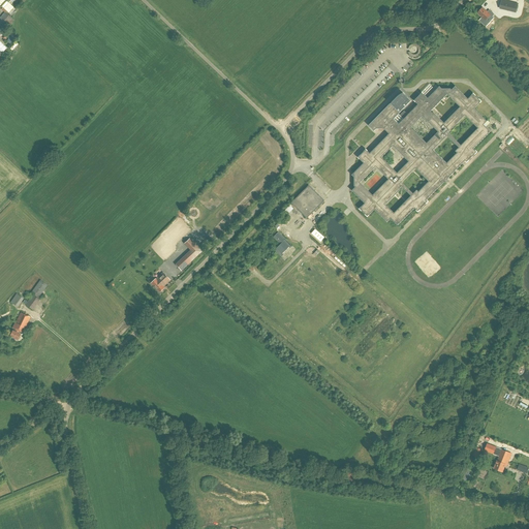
[(0,0),(0,5),(2,8),(9,16),(11,17),(14,12),(13,11),(16,8),(20,4),(19,2),(14,6),(11,4),(14,1),(12,0),(0,0)]
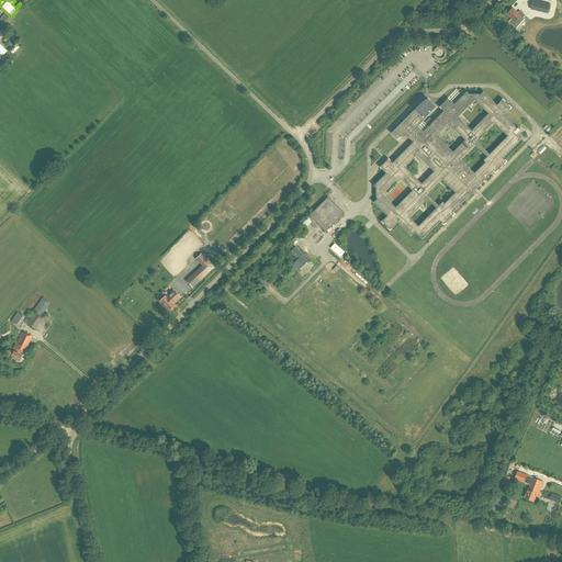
[(10,17),(2,9),(1,10),(4,13),(0,19),(0,35),(13,20),(10,17)]
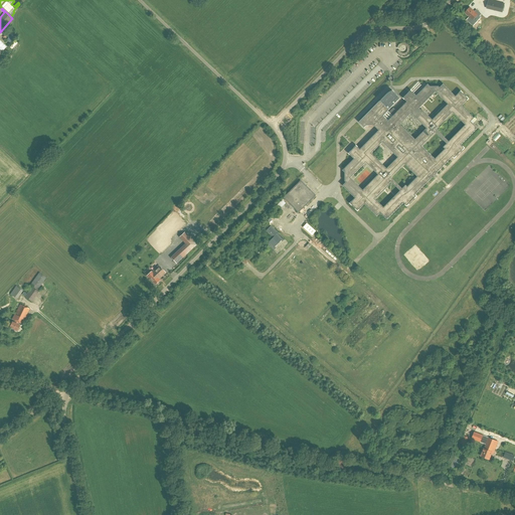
[(474,12),(470,8),(465,13),(473,20),(477,15),(479,16),(481,14),(476,10),(474,12)]
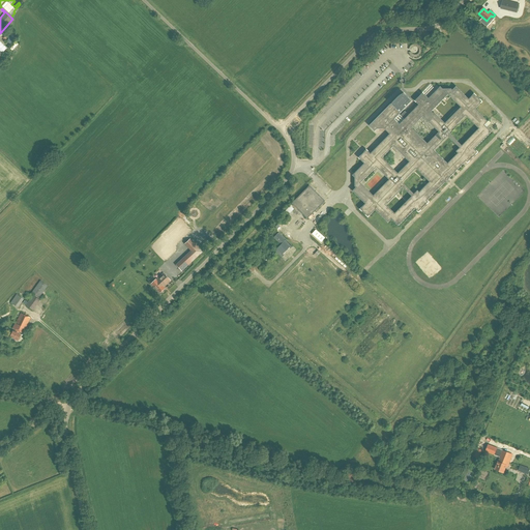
[(399,226),(415,209),(418,212),(429,202),(428,200),(445,182),(448,183),(448,179),(466,162),(468,163),(477,152),(474,149),(492,131),(484,125),(488,121),(475,109),(482,101),(474,94),(469,99),(457,87),(452,90),(451,89),(443,89),(440,87),(429,98),(423,93),(415,101),(418,105),(405,119),(400,114),(412,101),(405,93),(401,95),(399,97),(398,97),(391,104),(370,126),(375,131),(377,129),(384,129),(390,135),(371,153),(366,150),(359,157),(364,164),(352,175),(355,178),(355,186),(356,187),(353,192),(365,204),(360,209),(369,216),(375,210),(388,223),(391,219),(399,226)]
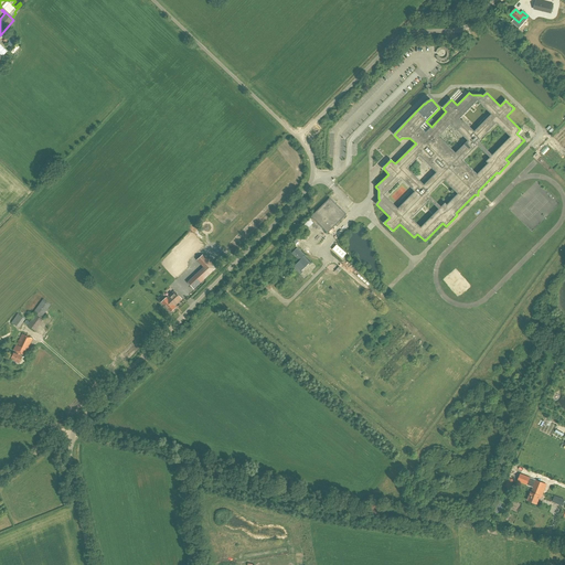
[(328,233),(330,230),(345,214),(330,199),(311,217),(328,233)]
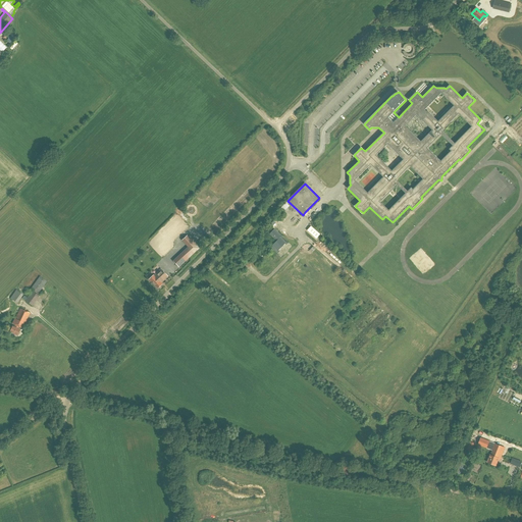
[(288,202),(281,207),(285,211),(292,206),(288,202)]
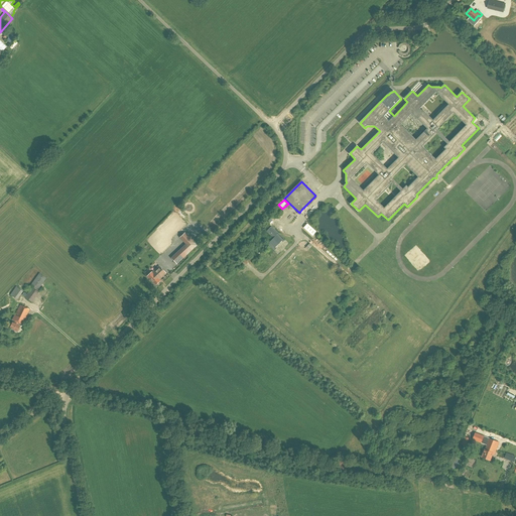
[(316,232),(314,230),(307,224),(303,228),(312,236),(316,232)]
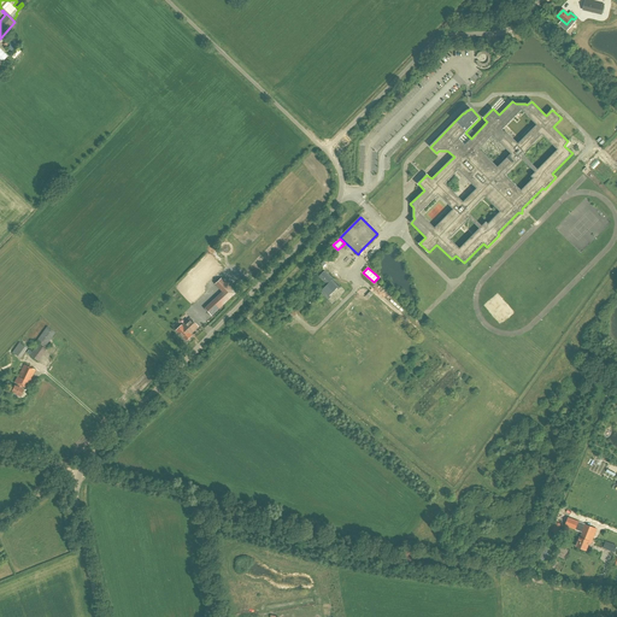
[(236,287),(242,281),(231,270),(225,277),(236,287)]
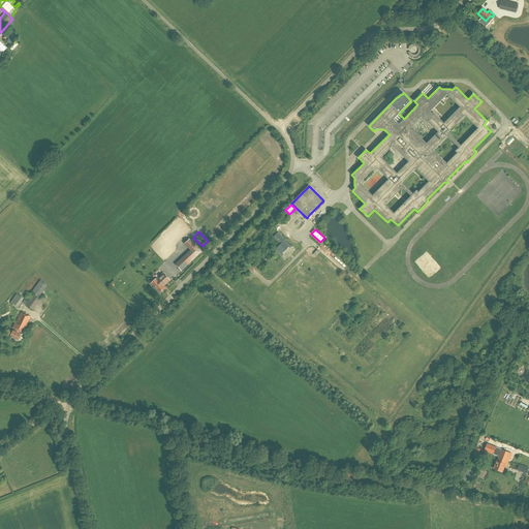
[(289,248),(291,246),(278,231),(273,237),(280,244),(274,250),(281,257),(283,254),(282,253),(288,247),(289,248)]
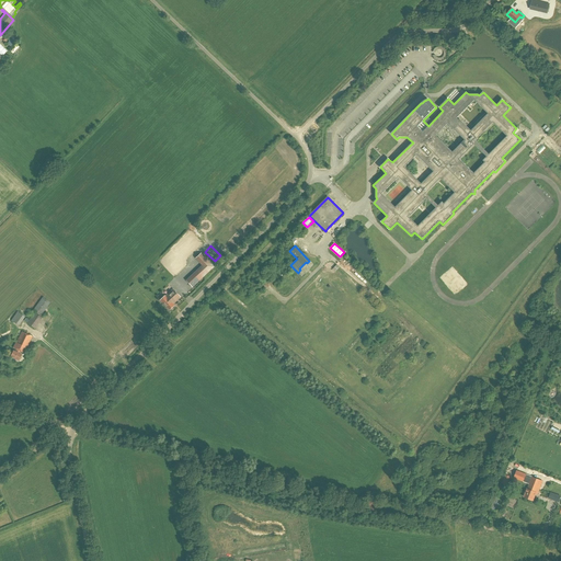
[(196,258),(205,266),(208,271),(213,266),(201,254),(196,258)]
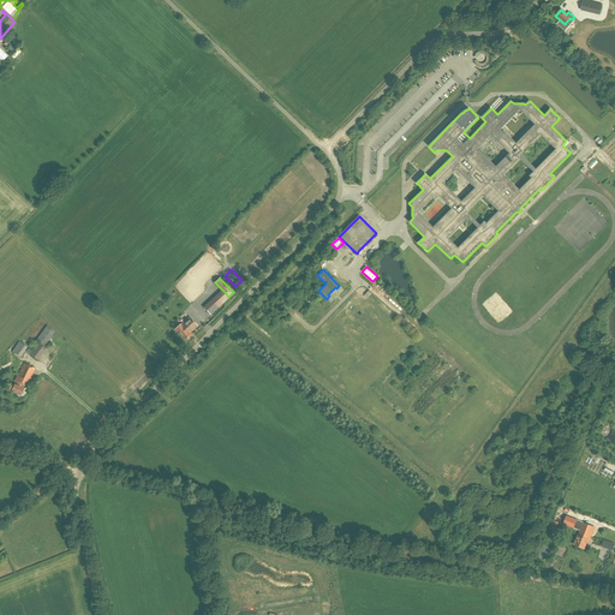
[(198,326),(189,317),(181,324),(180,324),(175,329),(185,340),(191,335),(190,334),(198,326)]
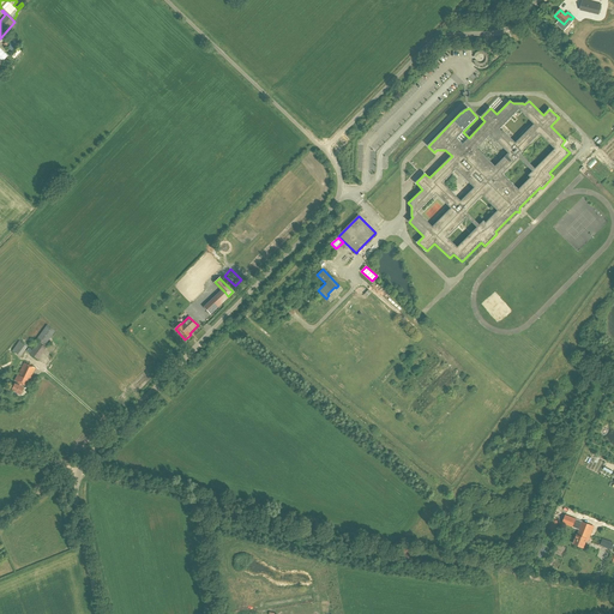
[(47,325),(36,339),(44,347),(55,331),(54,331),(48,326),(47,325)]
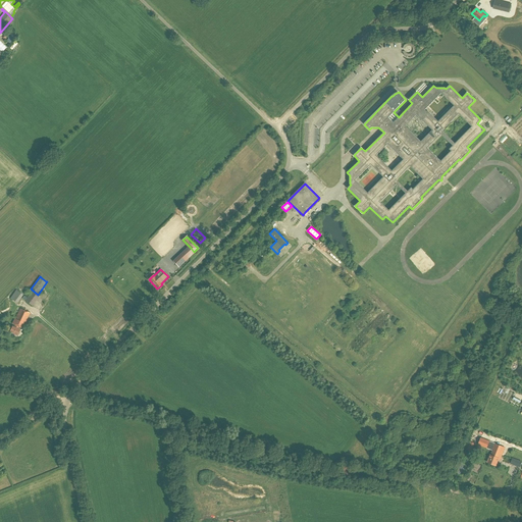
[(17,304),(22,295),(16,290),(10,299),(17,304)]
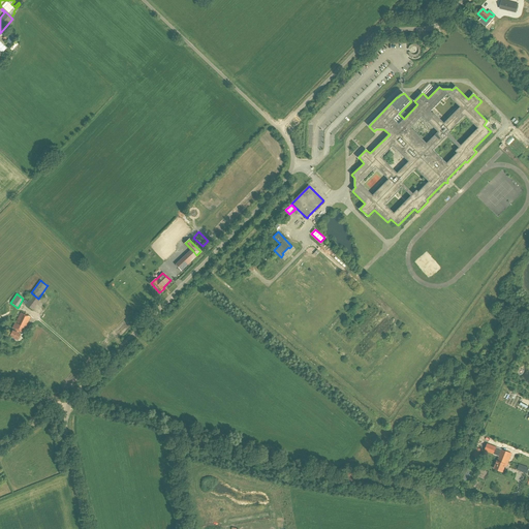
[(32,294),(25,305),(32,310),(39,301),(32,294)]
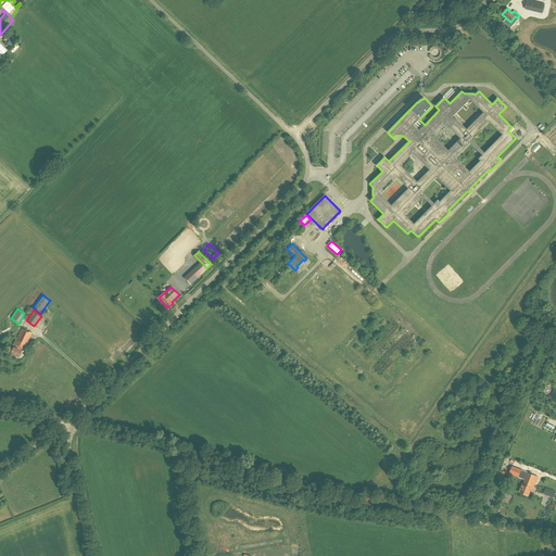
[(24,351),(32,333),(22,329),(16,340),(15,339),(13,345),(16,346),(15,349),(13,348),(11,353),(19,357),(22,352),(19,351),(20,349),(24,351)]
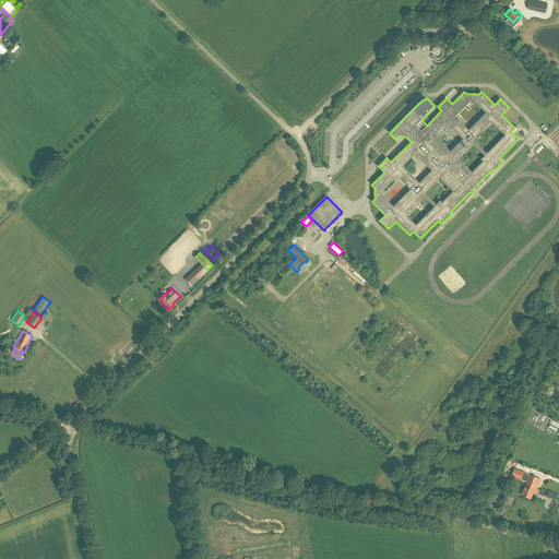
[(405,357),(415,347),(419,352),(425,347),(419,342),(411,333),(407,335),(412,341),(409,343),(412,345),(408,347),(406,345),(401,352),(405,357)]
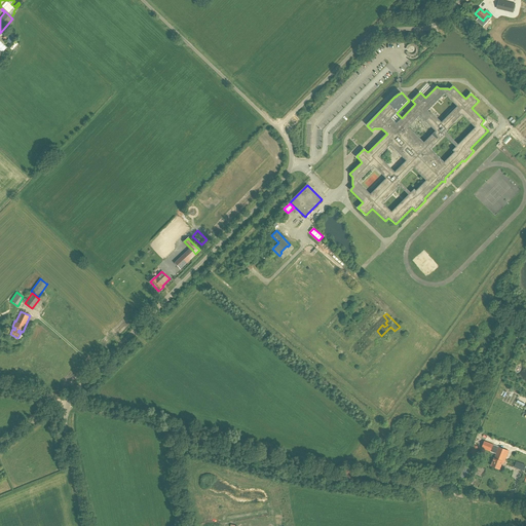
[(350,333),(339,323),(334,329),(346,341),(354,333),(352,331),(350,333)]
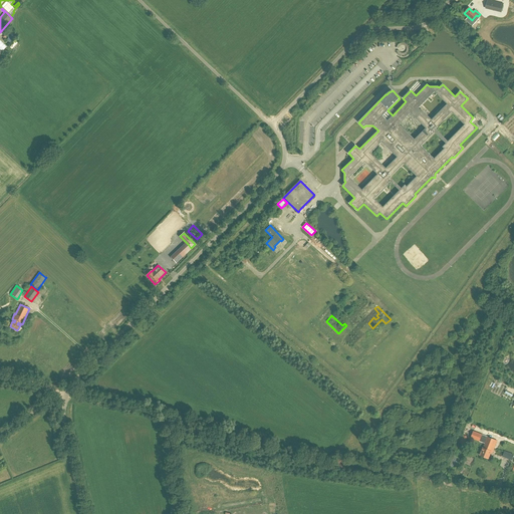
[(496,432),(513,436),(513,426),(499,422),(496,432)]
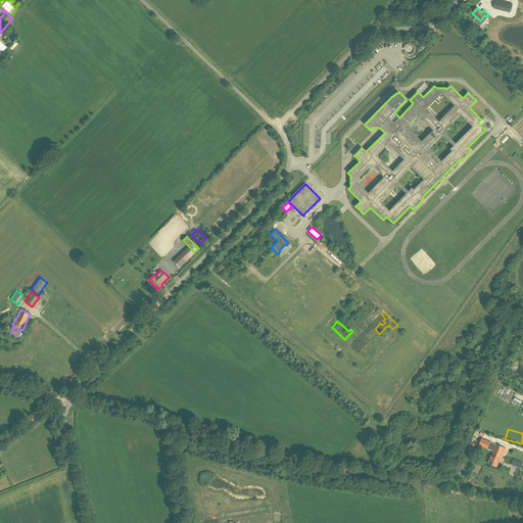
[(502,461),(507,448),(495,444),(490,442),(482,439),(479,445),(487,449),(493,452),(491,456),(488,464),(496,467),(500,460),(502,461)]
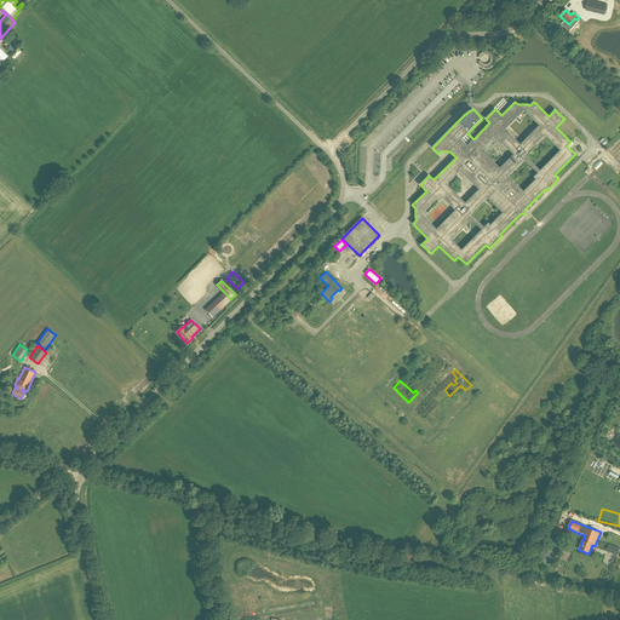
[(618,555),(619,547),(608,544),(606,551),(618,555)]
